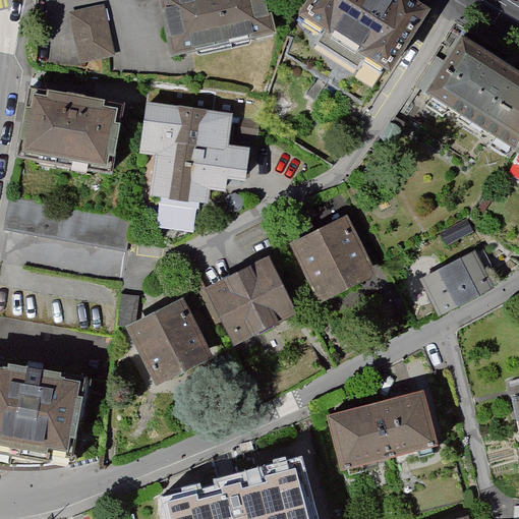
[(160,0),(175,60),(282,37),(273,0),(160,0)]
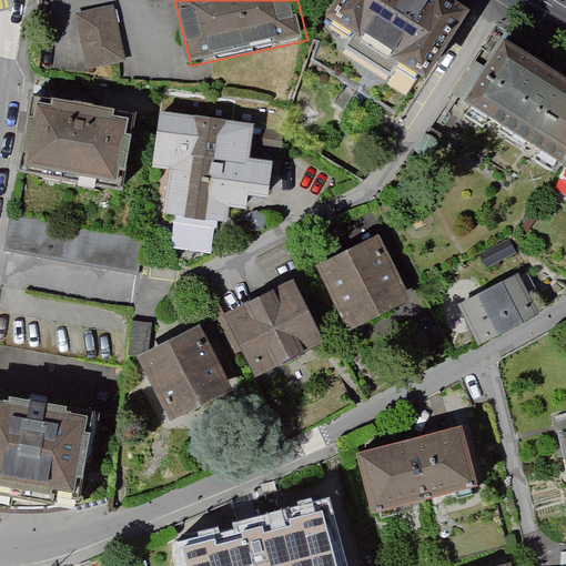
[(476,14),(454,0),(336,0),(324,20),(430,87),(476,14)]
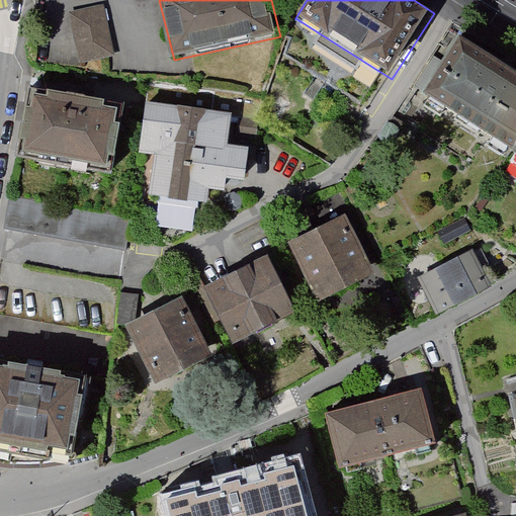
[(104,6),(70,14),(81,65),(115,58),(104,6)]
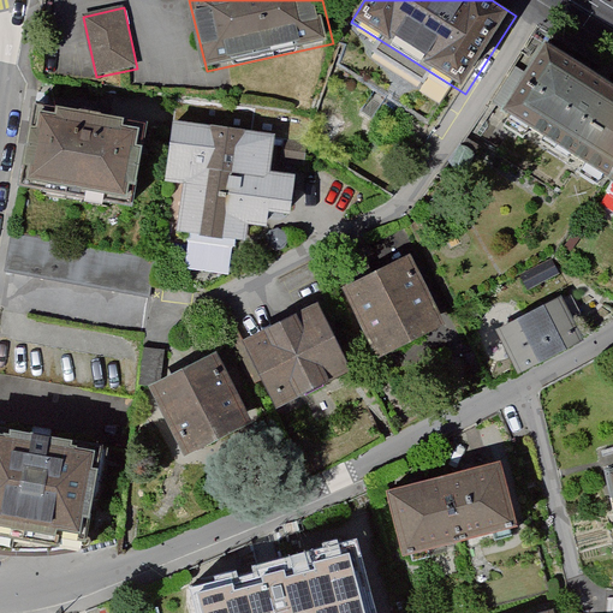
[(506,121),(603,184),(612,168),(612,85),(553,47),(547,48),(506,121)]
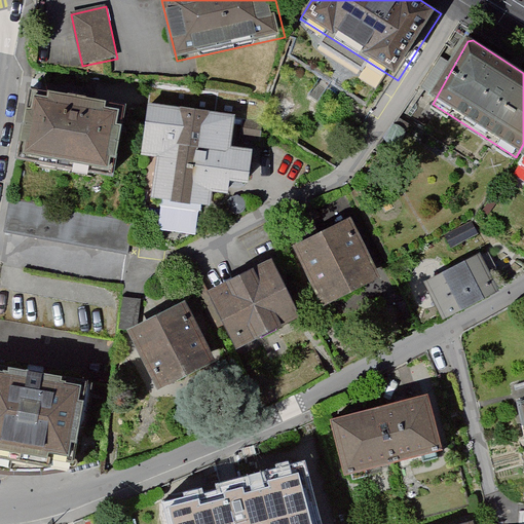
[(124,103),(28,85),(15,156),(111,174),(124,103)]
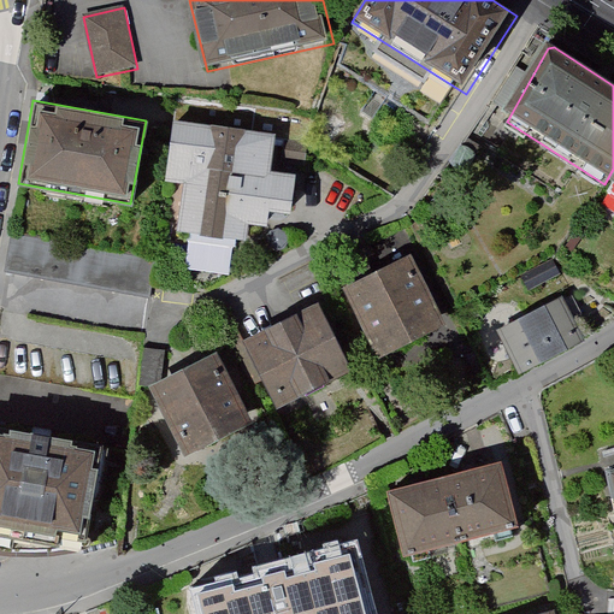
[(275,135),(171,123),(165,183),(181,184),(176,237),(246,244),(247,228),(267,230),(269,214),(291,218),(295,177),(270,175),(275,135)]
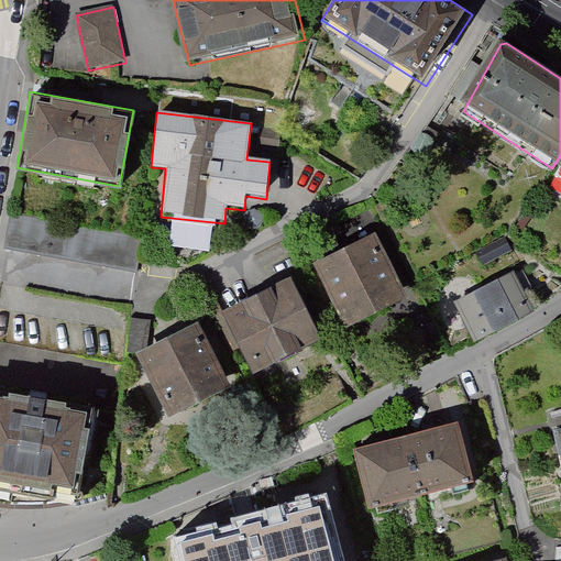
[(282,132),(262,131),(260,151),(281,153),(282,132)]
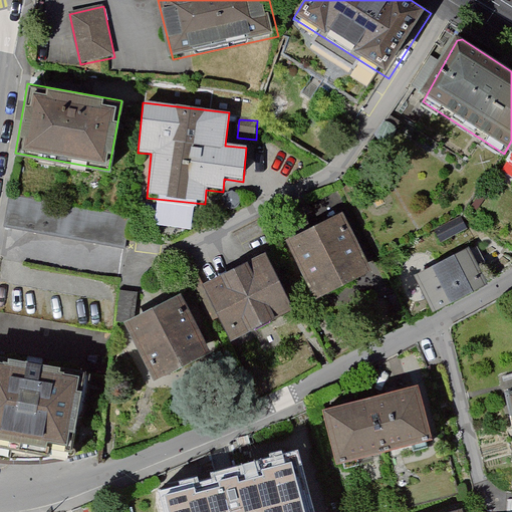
[(8,193),(1,220),(80,240),(86,213),(8,193)]
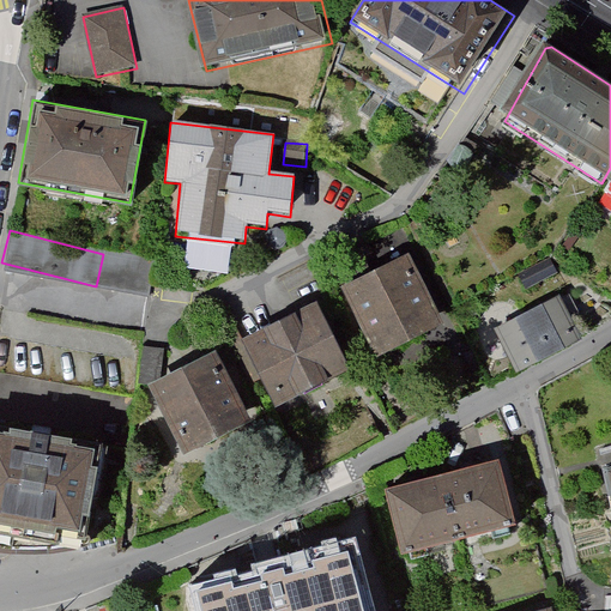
[(445,325),(409,253),(340,286),(376,360),(445,325)]
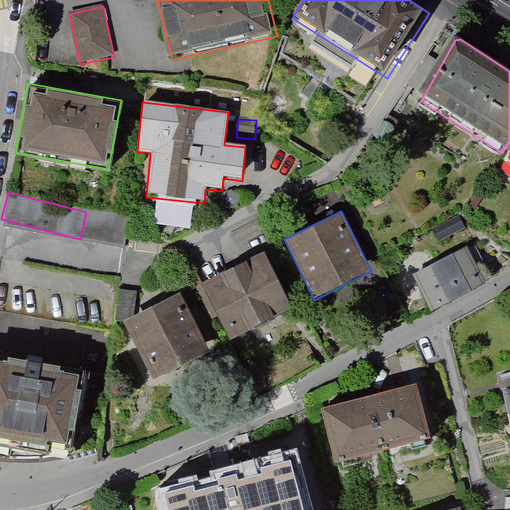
[(291,302),(265,249),(201,281),(227,333),(291,302)]
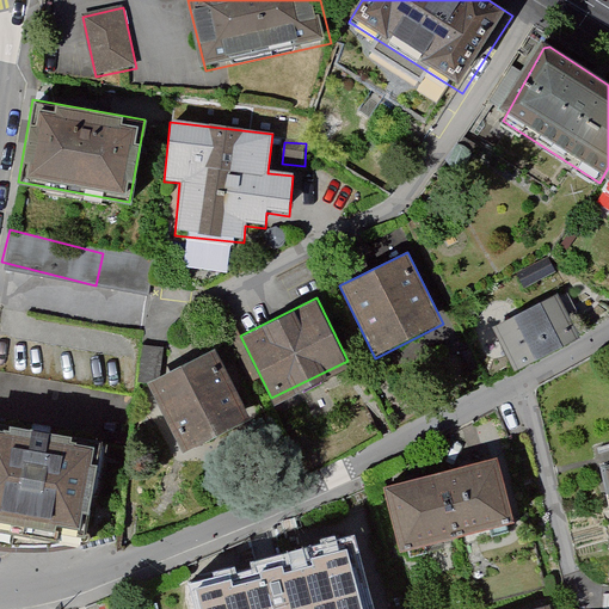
[(573,340),(551,297),(491,327),(514,371),(573,340)]
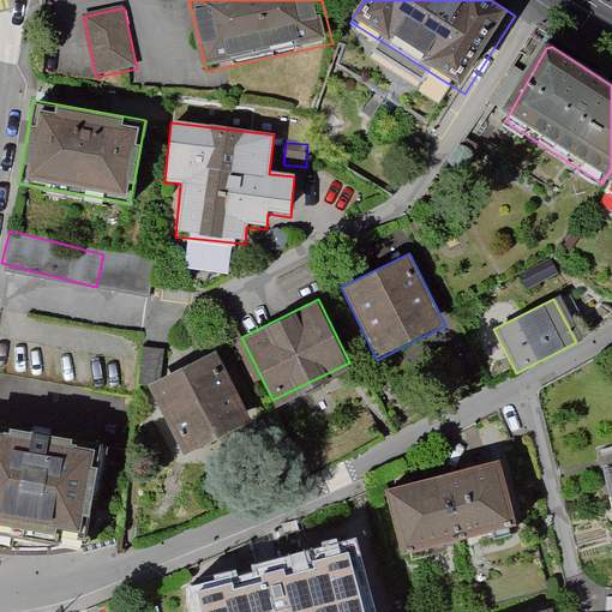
[(249,421),(213,351),(148,383),(184,455),(249,421)]
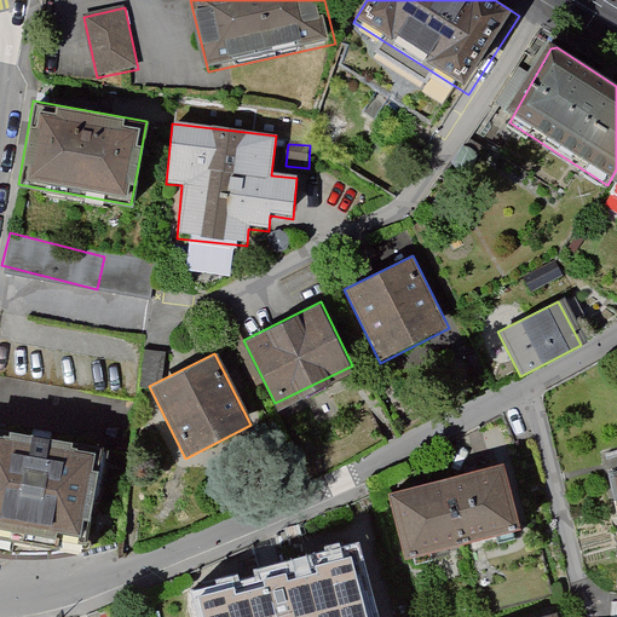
[(107,448),(0,426),(0,528),(88,546),(107,448)]
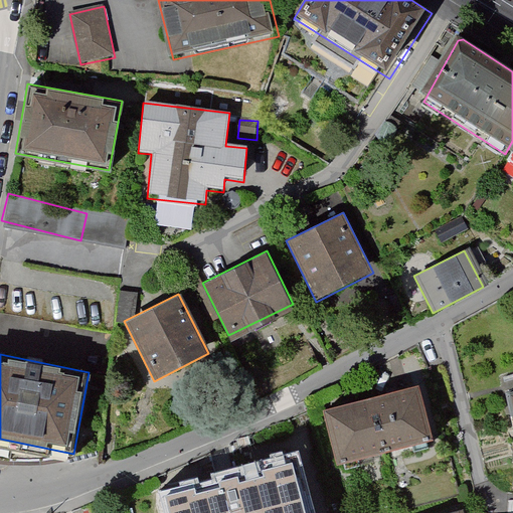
[(432,442),(417,387),(322,412),(336,466),(432,442)]
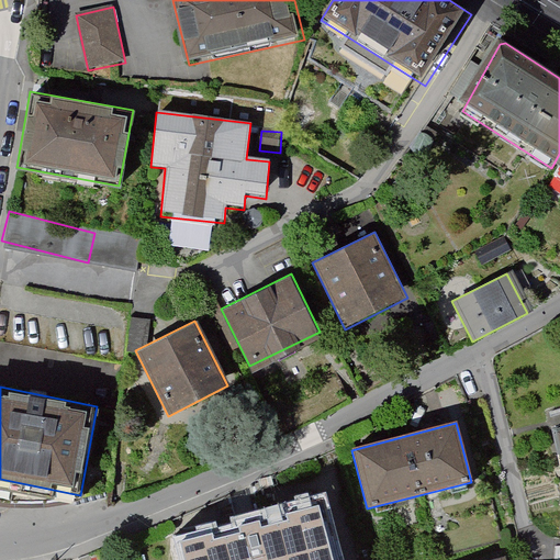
[(326,559),(313,506),(279,515),(281,521),(255,528),(253,522),(230,527),(232,534),(204,540),(203,535),(168,544),(172,559),(326,559)]
